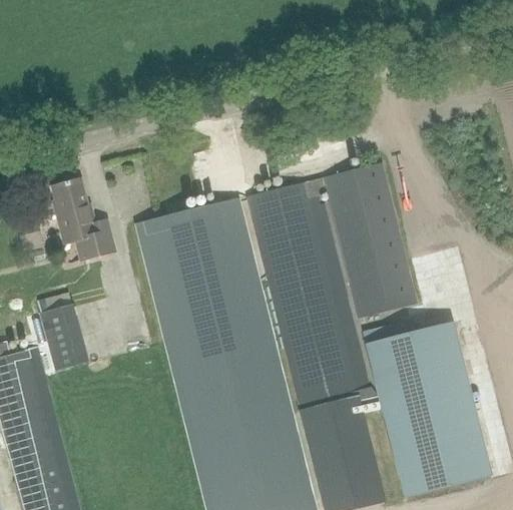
[(381,161),(245,195),(300,409),(358,394),(308,194),(326,190),(358,316),(417,301),(381,161)]
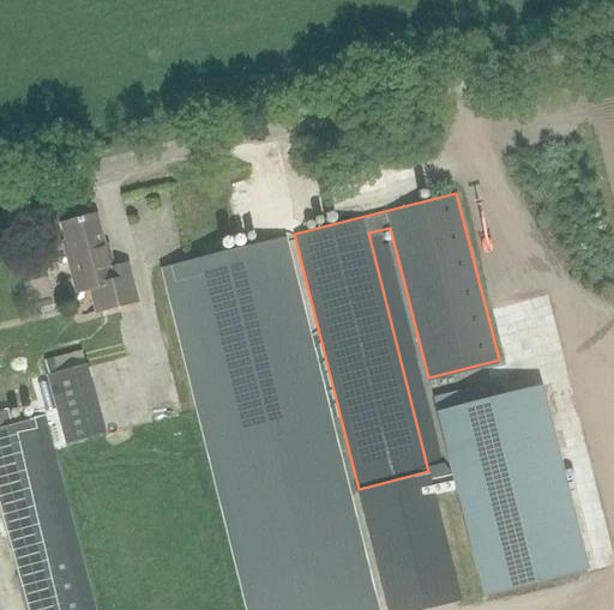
[(114,265),(107,243),(104,243),(96,213),(61,223),(66,241),(62,242),(77,291),(90,288),(96,310),(139,299),(128,261),(114,265)]
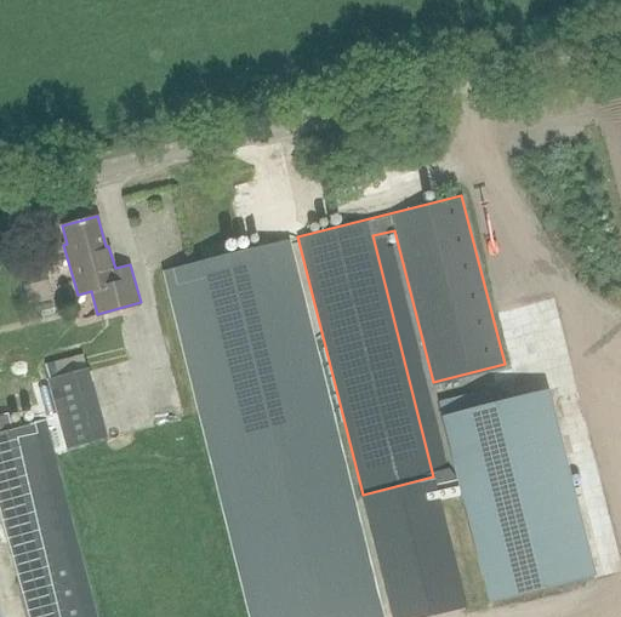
[(164,270),(250,616),(382,616),(289,239),(192,264),(164,270)]
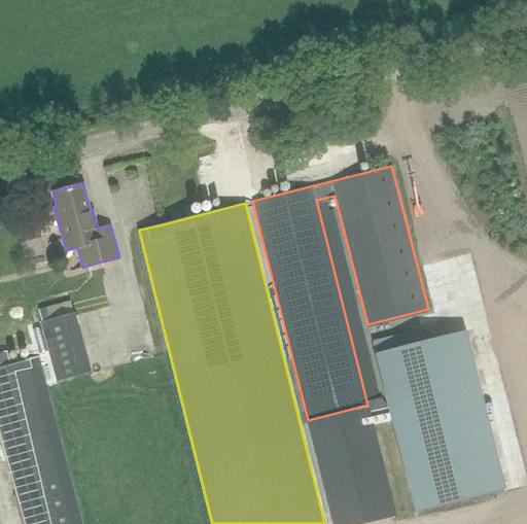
[(78,326),(74,311),(40,320),(44,336),(78,326)]
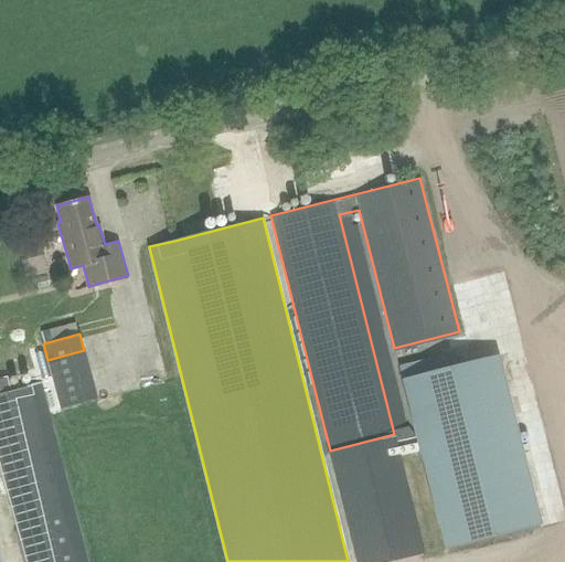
[(402,379),(445,547),(540,522),(497,354),(402,379)]
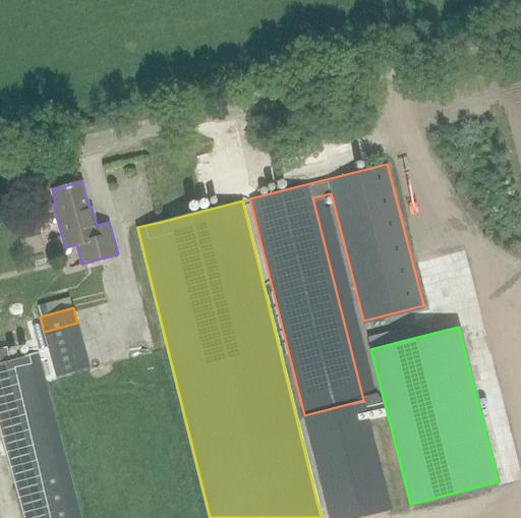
[(7,345),(0,347),(0,433),(21,517),(70,517),(27,354),(10,358),(7,345)]
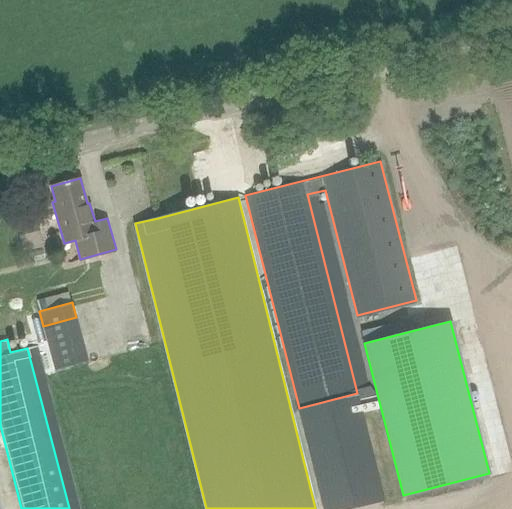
[(357,393),(299,408),(325,508),(344,508),(384,499),(357,393)]
